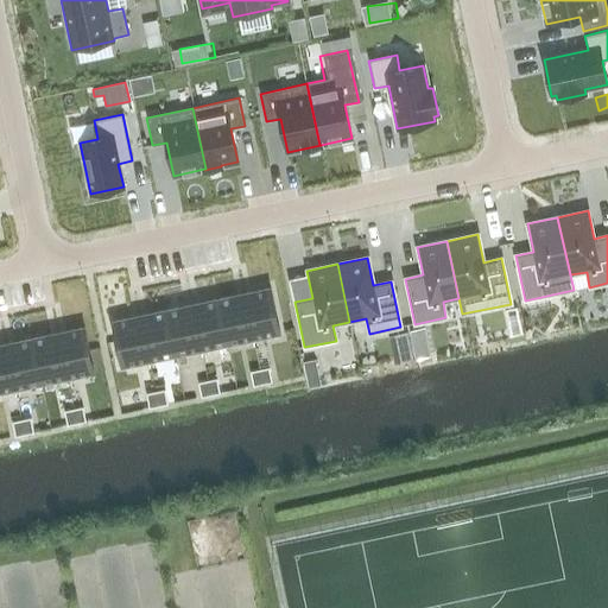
[(271,287),(244,293),(253,340),(280,334),(271,287)]
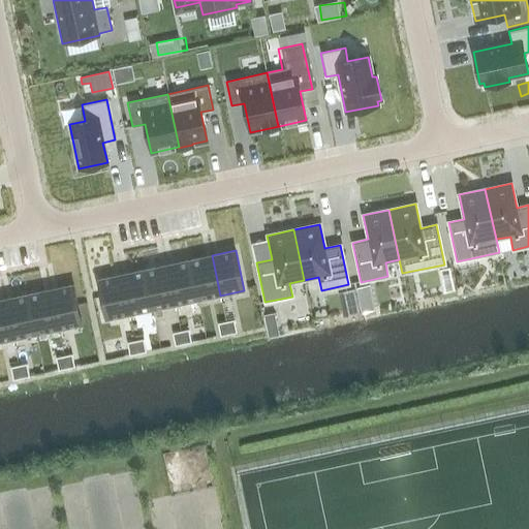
[(212,255),(189,260),(197,300),(220,296),(212,255)]
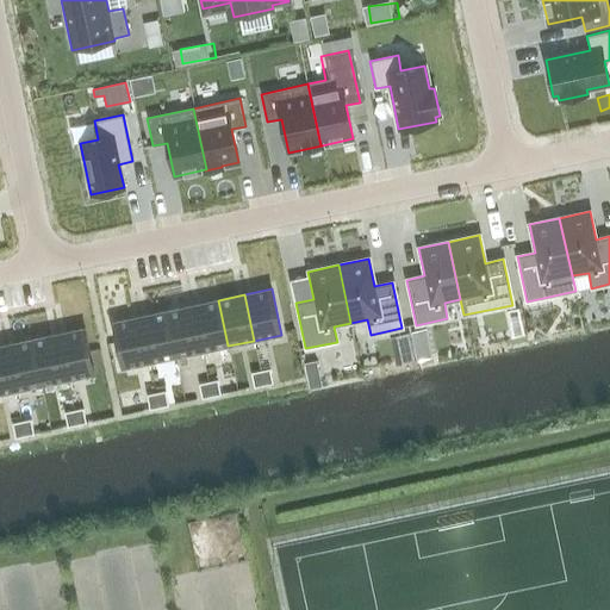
[(218,300),(192,305),(201,352),(228,346),(218,300)]
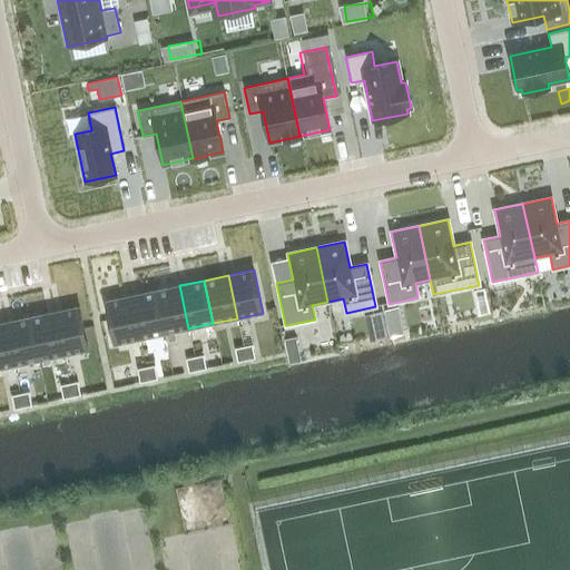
[(179,285),(155,291),(164,334),(188,328),(179,285)]
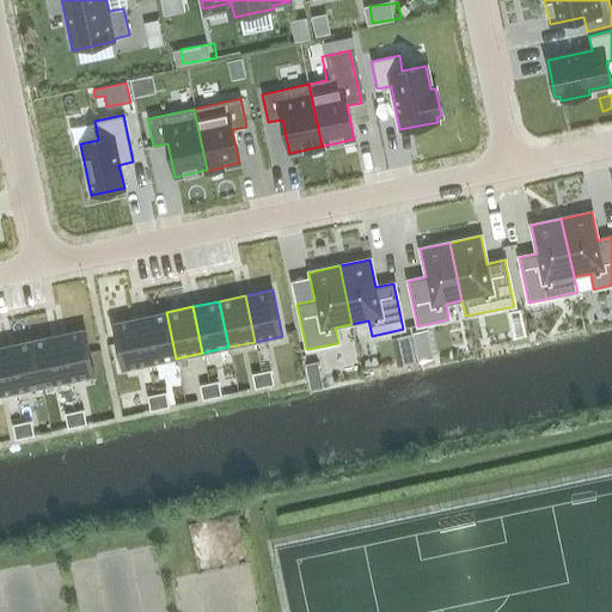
[(166,312),(140,318),(150,363),(176,359),(166,312)]
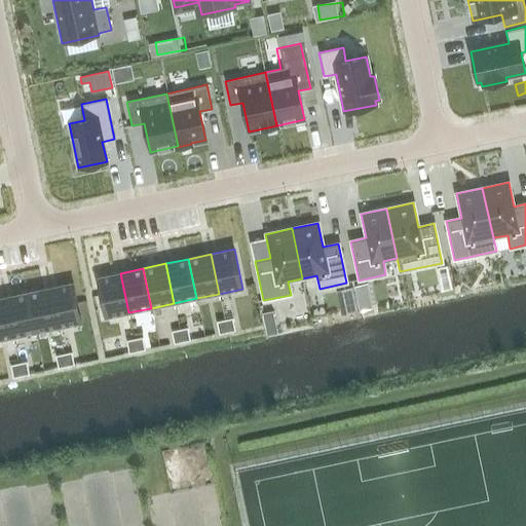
[(120,273),(97,278),(106,317),(128,312),(120,273)]
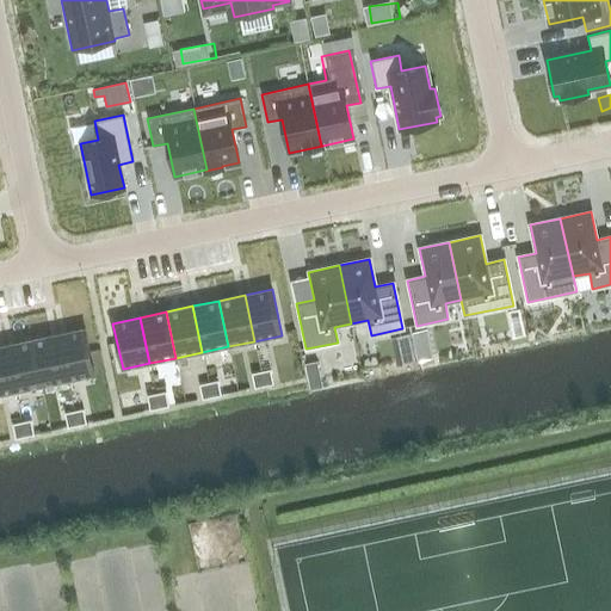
[(85,329),(57,334),(67,381),(94,375),(85,329)]
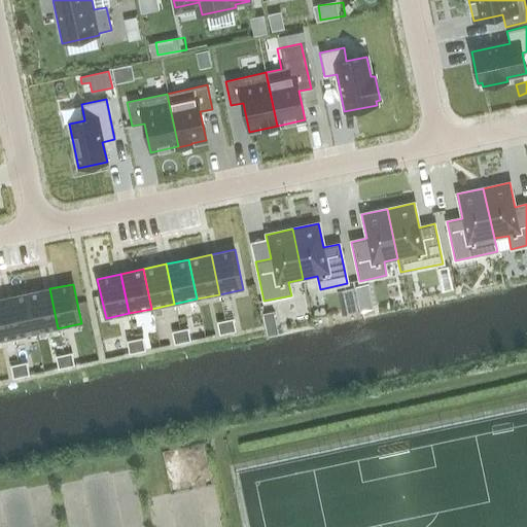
[(49,288),(27,293),(35,332),(58,328),(49,288)]
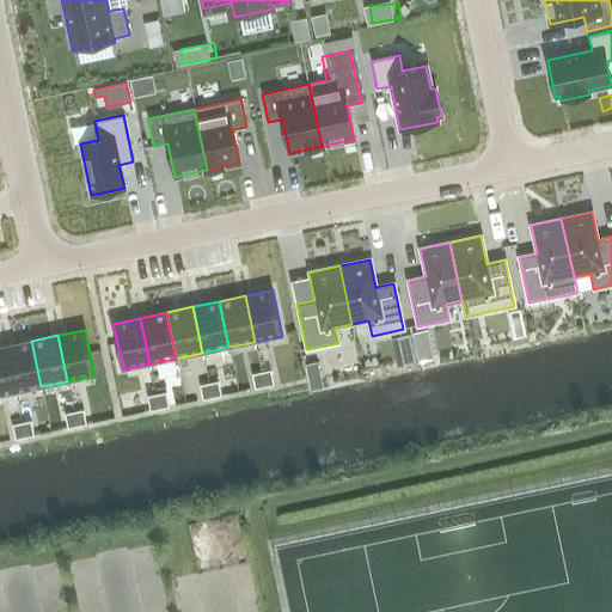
[(31,341),(5,347),(16,392),(41,386),(31,341)]
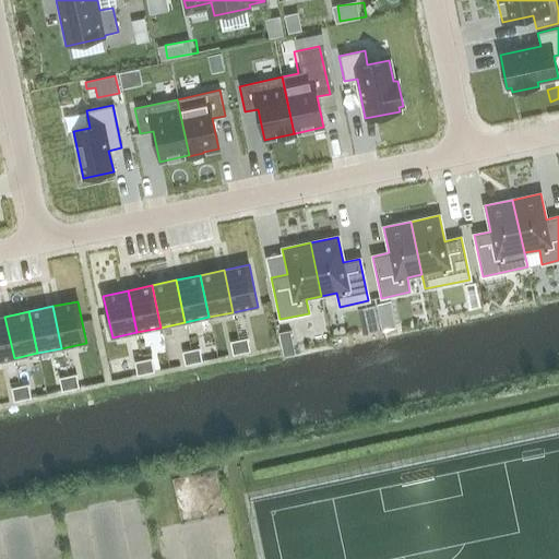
[(4,317),(0,317),(0,360),(14,358),(4,317)]
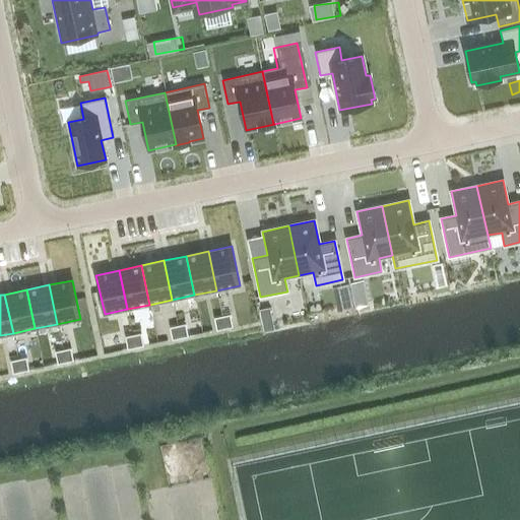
[(224,328),(233,327),(230,315),(221,316),(224,328)]
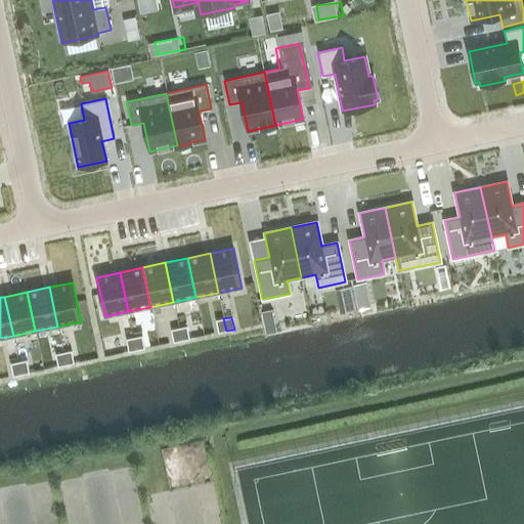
[(223,318),(216,320),(218,333),(226,331),(223,318)]
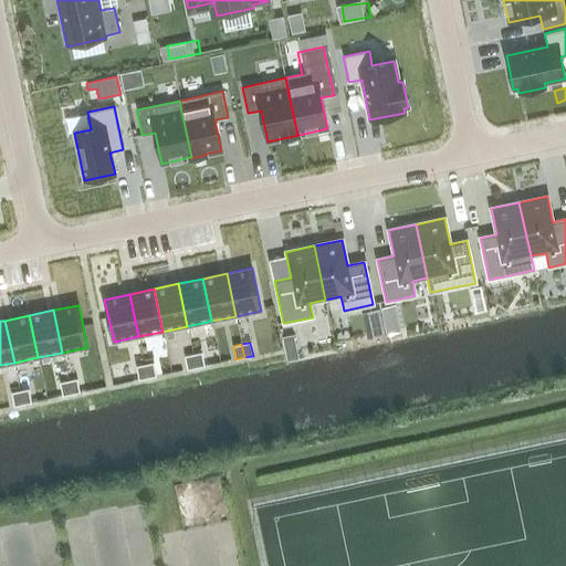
[(205,366),(201,353),(192,355),(196,368),(205,366)]
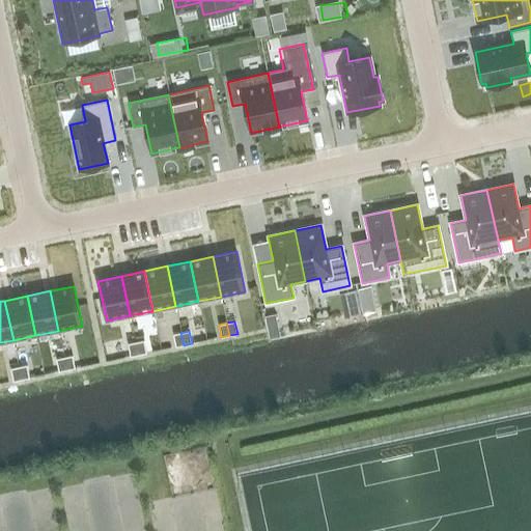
[(180,333),(173,334),(175,346),(184,345),(180,333)]
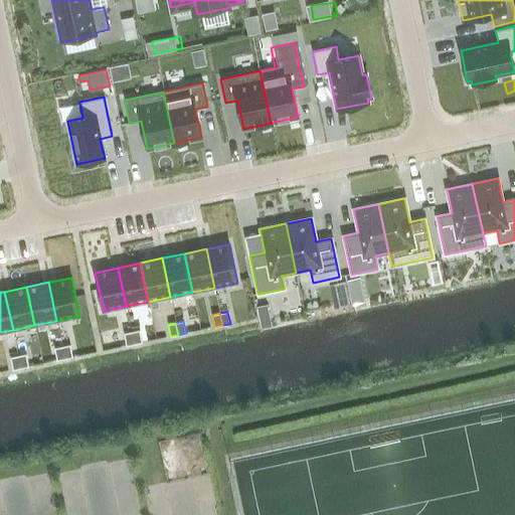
[(139,330),(132,332),(134,344),(142,342),(139,330)]
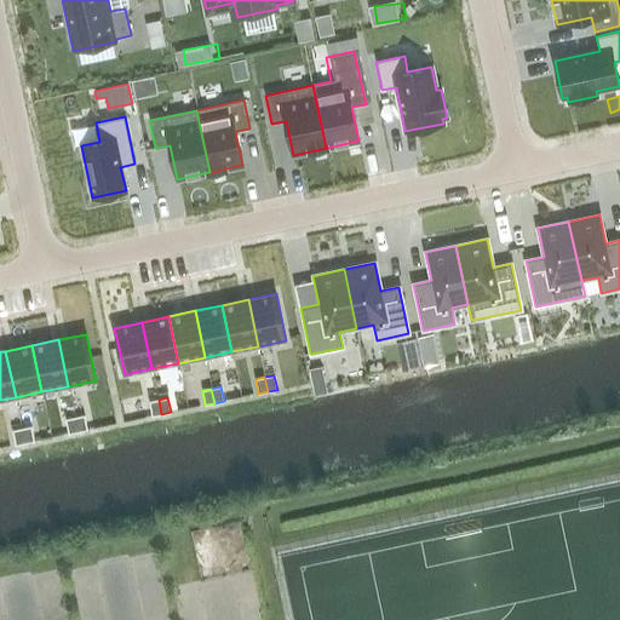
[(87,430),(84,415),(75,418),(78,432),(87,430)]
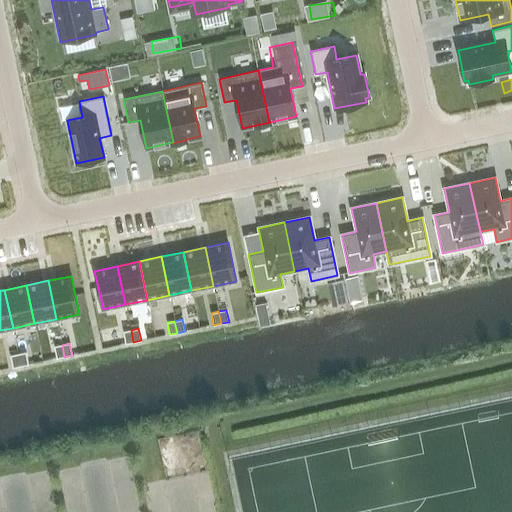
[(62,345),(54,346),(56,358),(64,357),(62,345)]
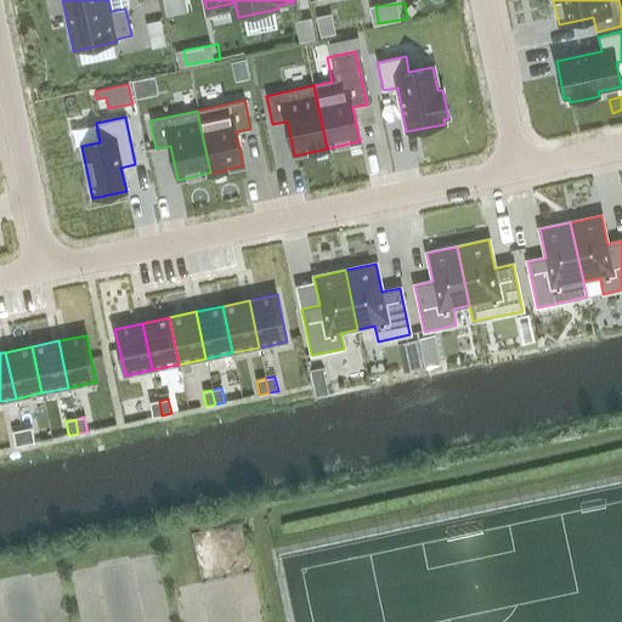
[(30,428),(22,430),(24,445),(34,442),(30,428)]
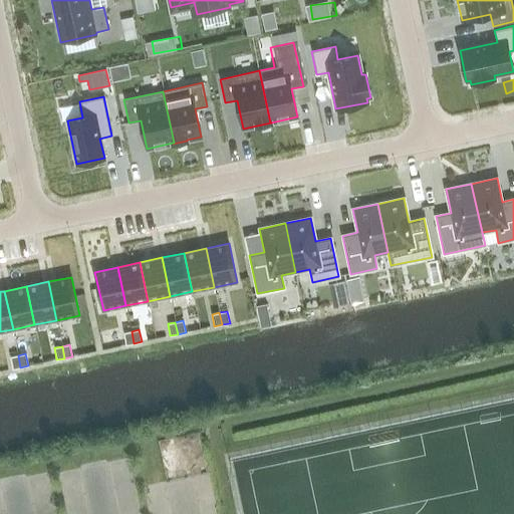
[(18,355),(10,357),(13,369),(20,367),(18,355)]
